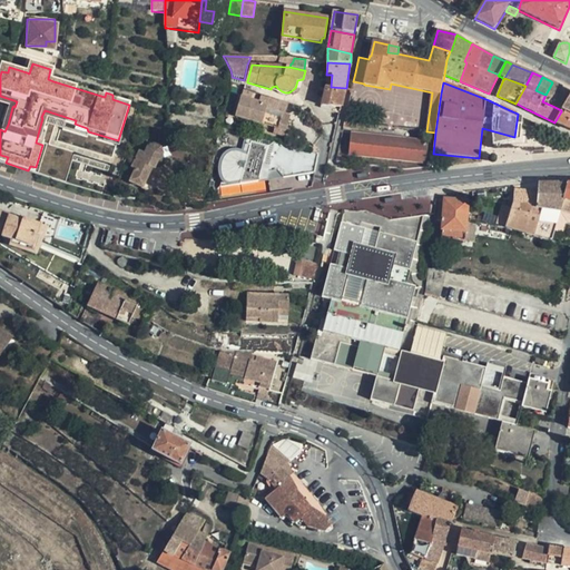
[(552,82),(546,95),(542,101),(552,106),(563,88),(552,82)]
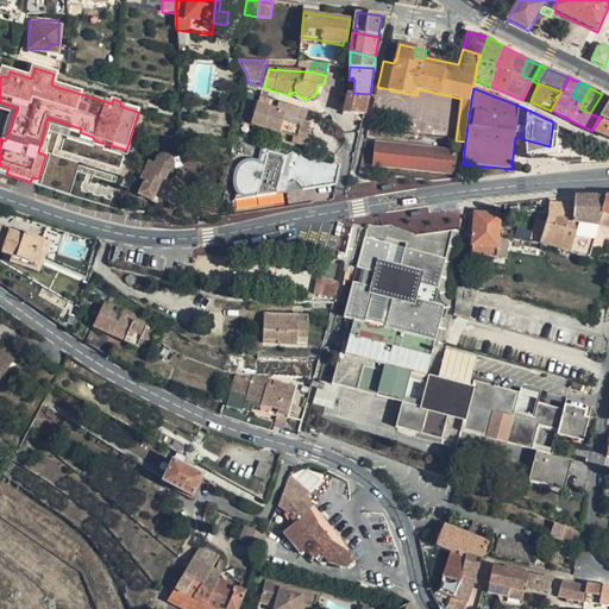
[(368,102),(370,94),(353,93),(349,93),(344,113),(365,114),(368,102)]
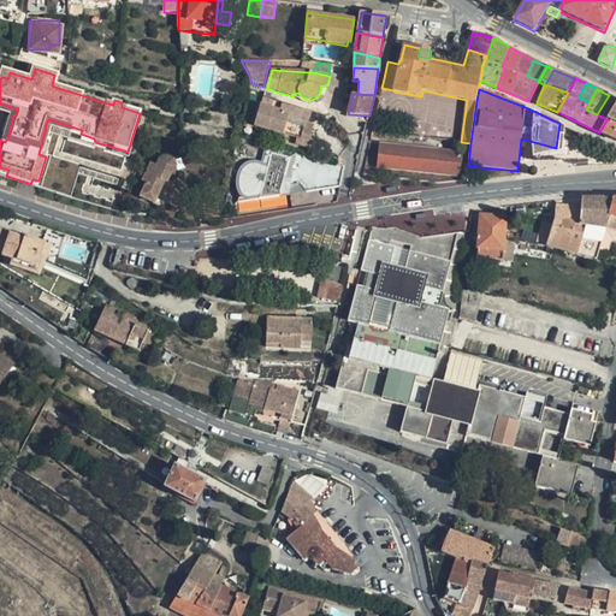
[(615,98),(609,95),(597,114),(606,119),(615,102),(615,98)]
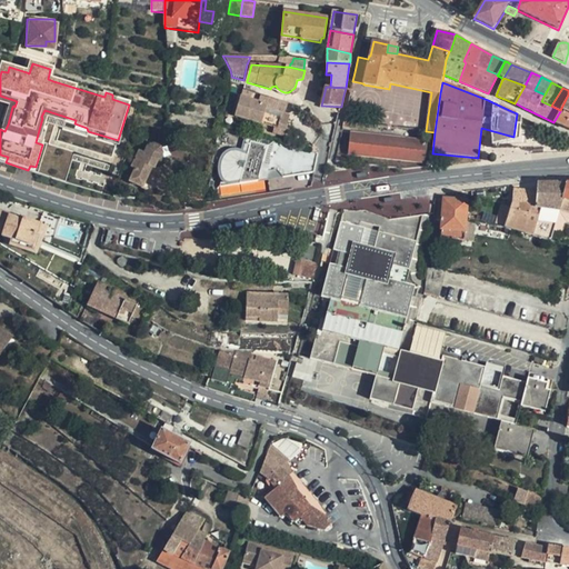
[(289,102),(261,95),(259,102),(241,97),(236,116),(276,128),(275,133),(283,136),(285,131),(286,131),(290,116),(286,115),(289,102)]
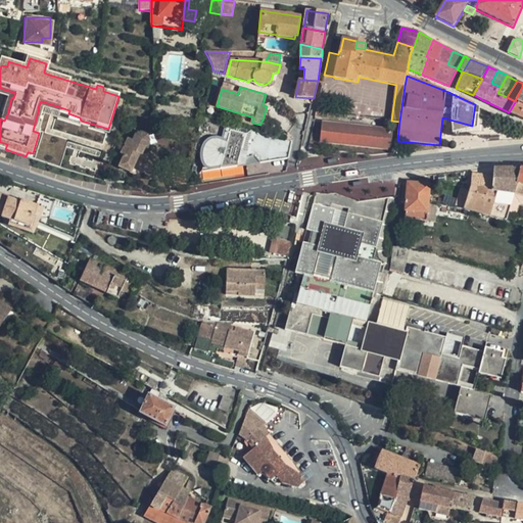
[(0,93),(12,97),(13,98),(15,93),(0,88),(0,93)]
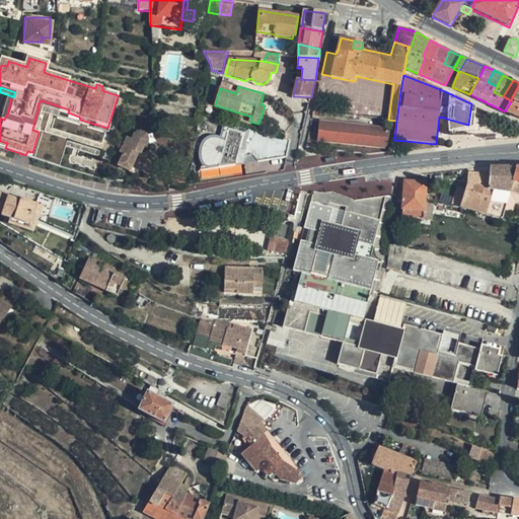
[(2,112),(7,114),(11,97),(6,96),(2,112)]
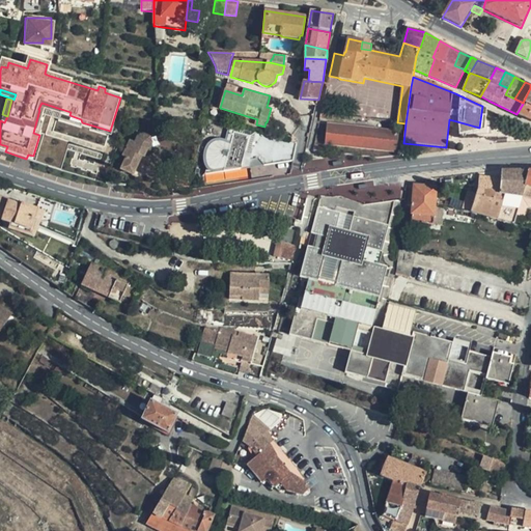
[(103,156),(110,131),(82,122),(81,119),(70,115),(71,112),(42,103),(38,109),(39,110),(33,133),(39,135),(33,156),(28,155),(26,159),(53,170),(56,162),(64,165),(71,145),(103,156)]
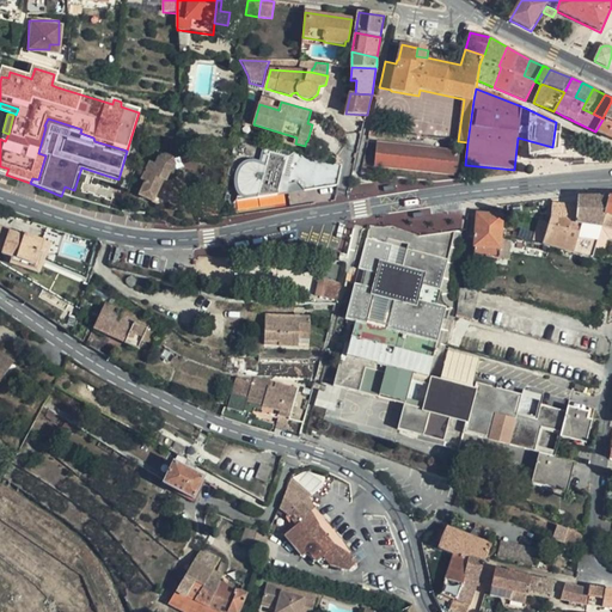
[(611,139),(611,123),(603,120),(595,132),(597,133),(611,139)]
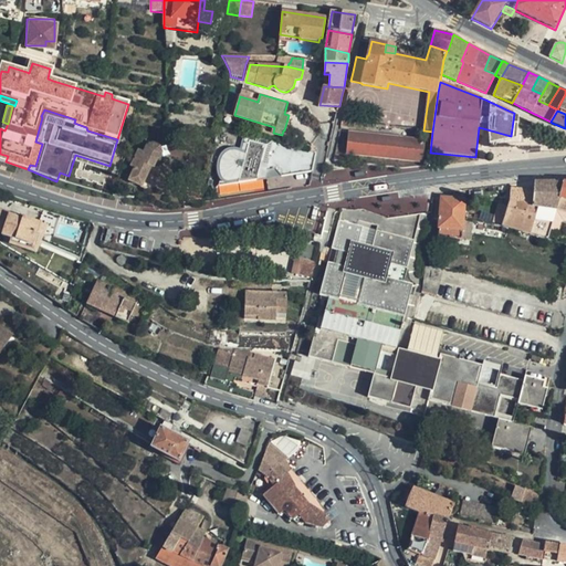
[(281,177),(314,171),(318,154),(219,127),(217,136),(216,140),(211,164),(223,169),(219,186),(259,180),(259,179),(261,173),(275,170),(281,176),(281,177)]
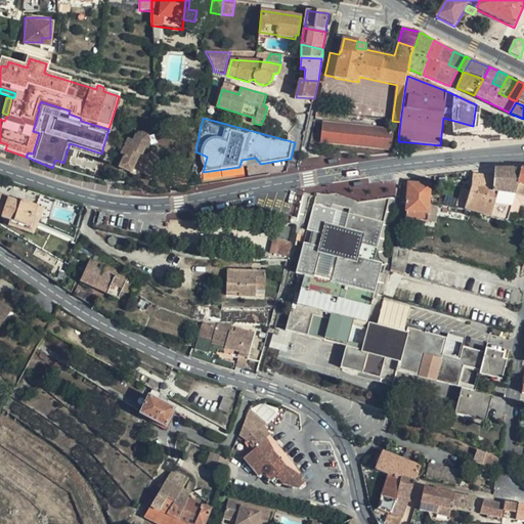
[(393,130),(323,123),(321,143),(391,150),(393,130)]
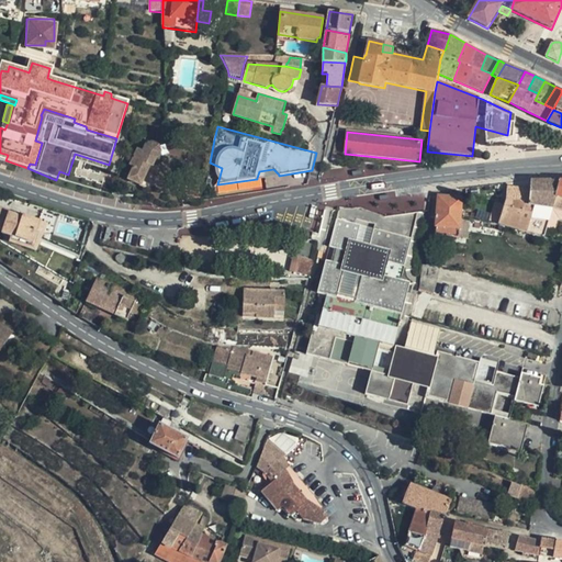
[(144,150),(138,148),(131,166),(134,168),(128,180),(142,187),(144,182),(153,186),(163,191),(170,175),(153,167),(158,158),(164,156),(159,146),(154,143),(146,145),(144,150)]
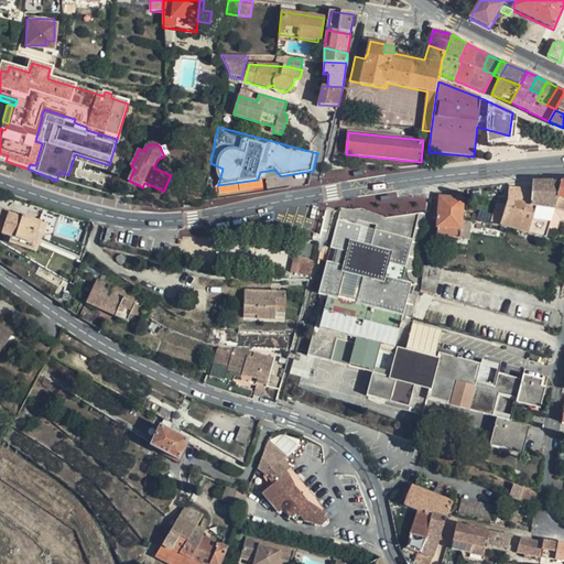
[(126,167),(130,156),(125,153),(121,164),(126,167)]
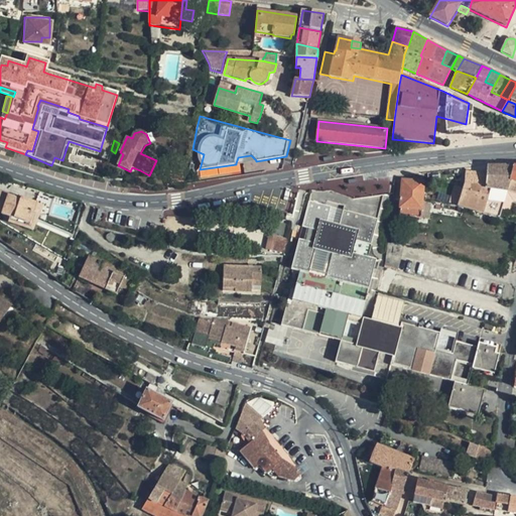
[(236,163),(256,160),(251,155),(238,157),(236,163)]
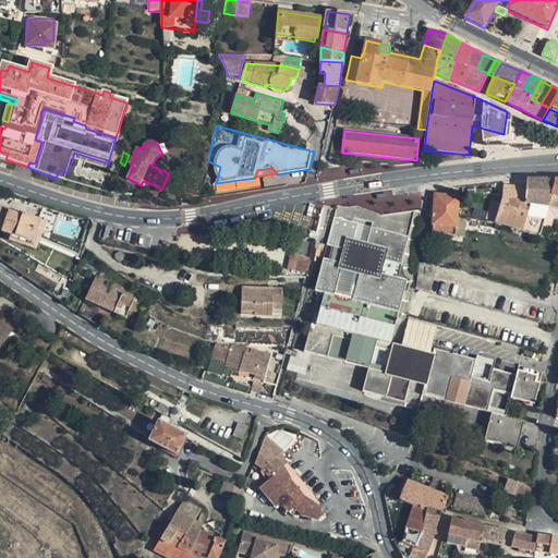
[(56,179),(65,182),(68,173),(59,170),(56,179)]
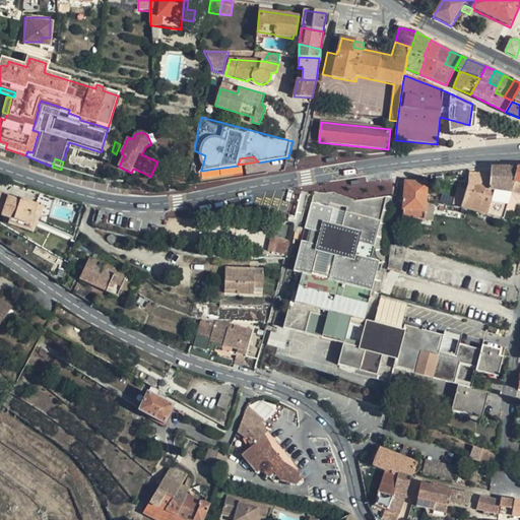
[(186,185),(184,167),(173,168),(173,172),(172,172),(174,186),(186,185)]
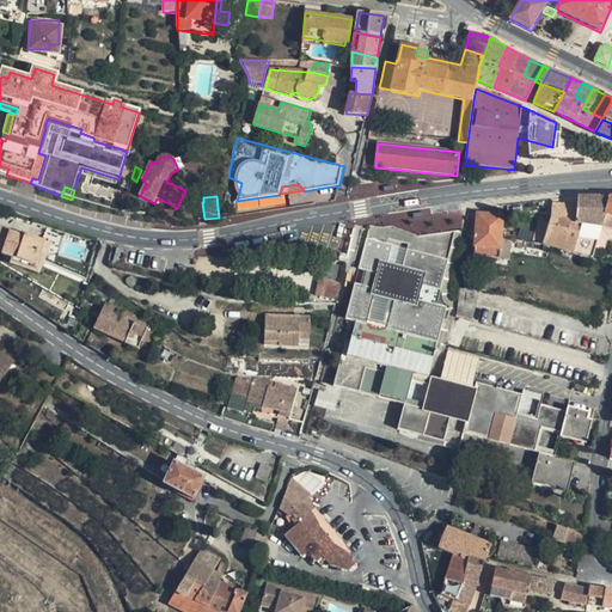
[(601,228),(611,231),(611,196),(599,197),(577,197),(577,206),(554,203),(551,219),(548,233),(543,244),(567,251),(593,259),(597,245),(601,228)]
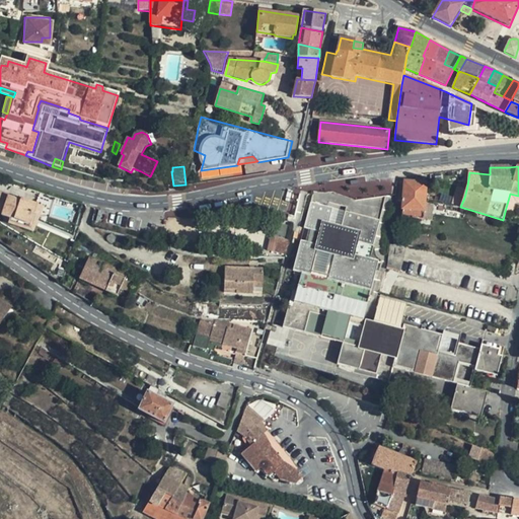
[(425,212),(426,205),(427,183),(400,181),(398,208),(402,208),(402,210),(425,212)]
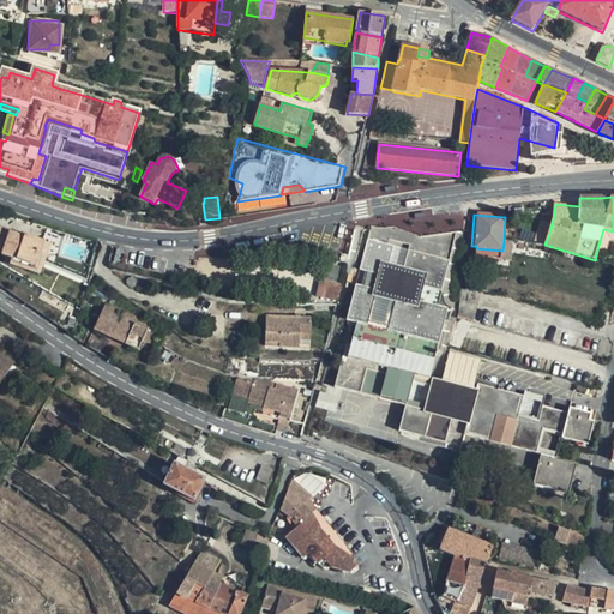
[(2,256),(12,259),(35,266),(44,242),(25,236),(24,238),(10,233),(11,230),(0,227),(0,251),(4,252),(2,256)]
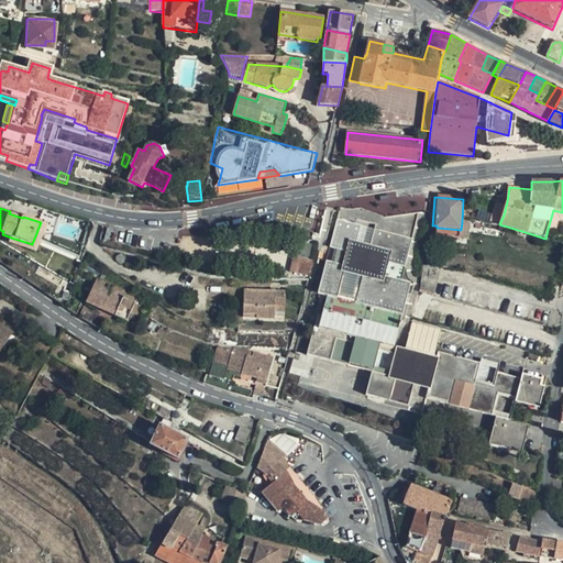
[(354,344),(349,366),(373,373),(379,350),(397,355),(399,348),(395,346),(400,327),(401,327),(403,323),(401,322),(411,284),(386,277),(389,263),(406,267),(412,239),(375,229),(371,245),(357,242),(362,225),(338,219),(330,247),(335,250),(346,252),(343,265),(331,263),(327,262),(318,294),(327,296),(319,328),(315,327),(307,355),(331,362),(337,339),(354,344)]
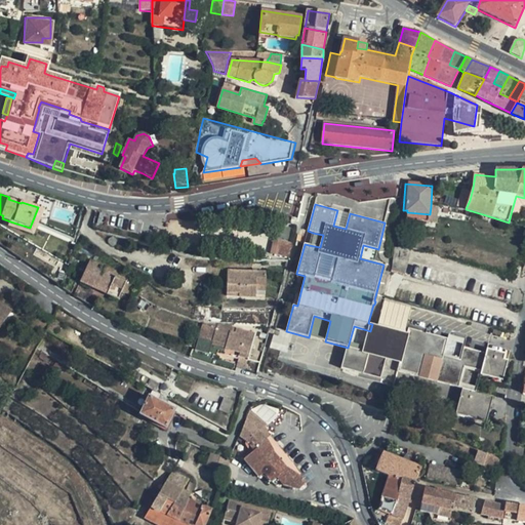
[(293,218),(298,219),(301,205),(295,204),(292,218),(293,218)]
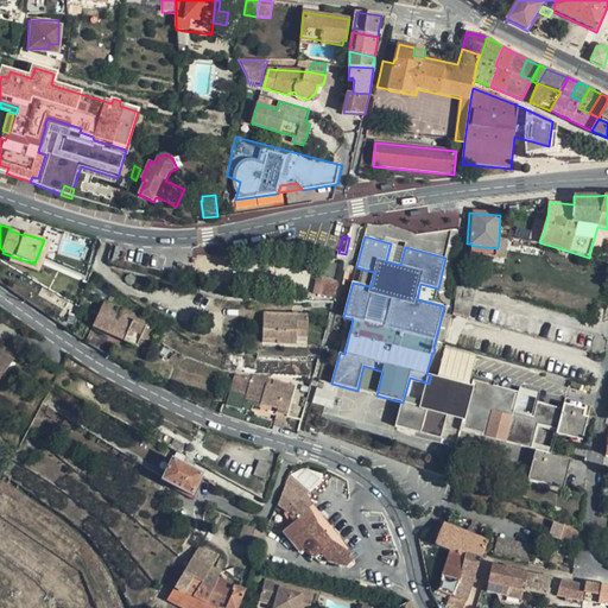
[(35,264),(12,257),(10,263),(40,273),(46,255),(48,255),(52,242),(44,240),(35,264)]
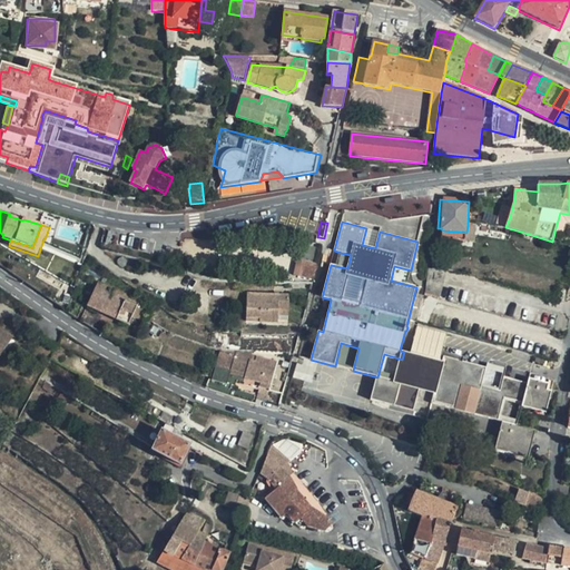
[(477,226),(468,225),(467,233),(442,231),(441,239),(474,242),(477,226)]
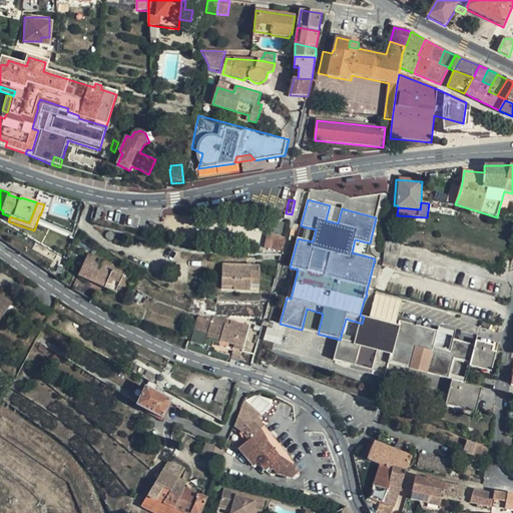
[(283,224),(272,221),(268,238),(265,249),(274,250),(282,252),(285,238),(281,236),(283,224)]
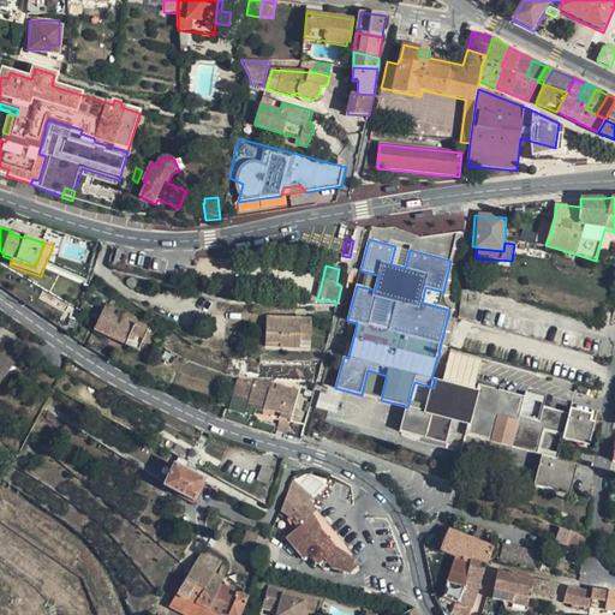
[(378,275),(366,273),(362,287),(375,290),(378,275)]
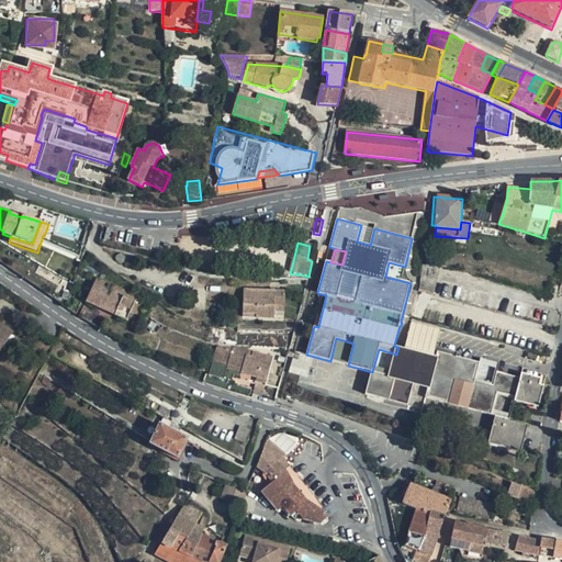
[(160,273),(163,266),(148,261),(146,270),(160,273)]
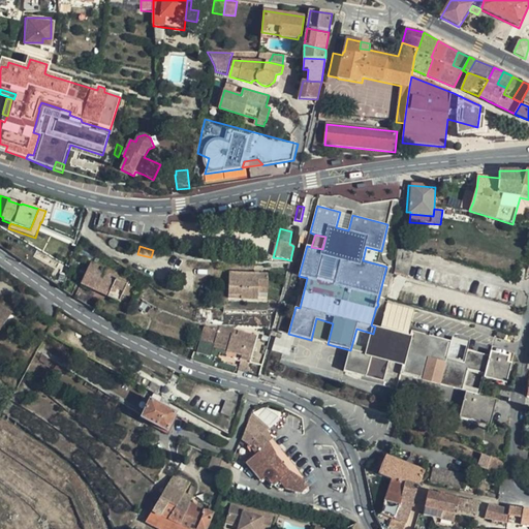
[(415,253),(398,248),(395,273),(409,276),(408,277),(471,294),(515,306),(518,291),(488,283),(413,262),(415,253)]
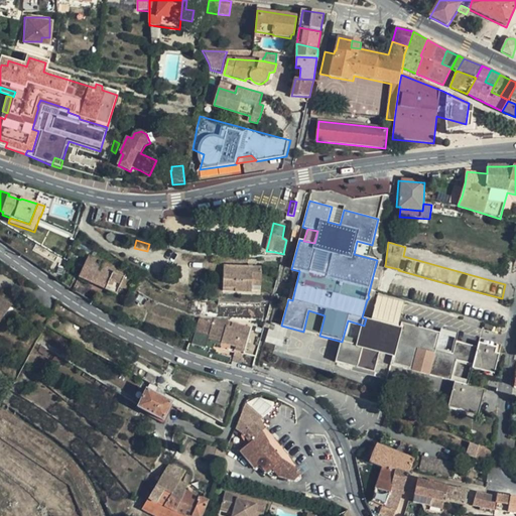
[(122,289),(131,290),(136,281),(135,281),(126,275),(124,277),(114,273),(115,271),(114,269),(113,267),(89,256),(85,266),(80,275),(80,277),(86,280),(100,287),(106,289),(108,285),(119,290),(120,288),(122,289)]
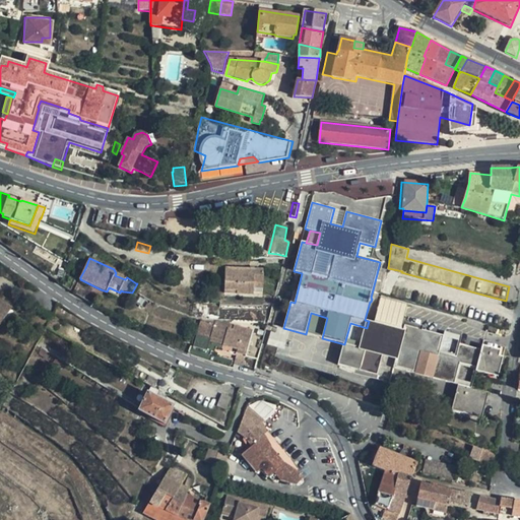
[(80,277),(85,268),(77,264),(73,273),(80,277)]
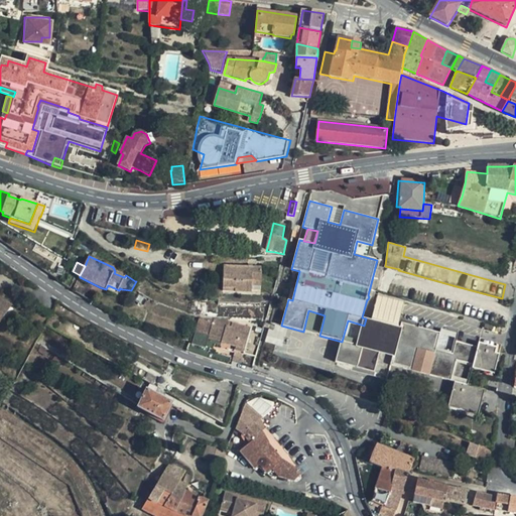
[(252,285),(261,285),(262,268),(225,266),(224,287),(236,288),(236,291),(252,292),(252,289),(252,285)]
